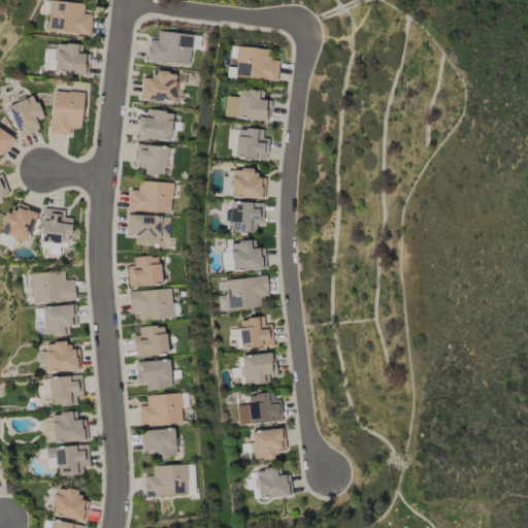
[(46,30),(48,17),(46,15),(48,0),(84,4),(83,13),(91,14),(90,21),(91,21),(89,35),(46,30)]
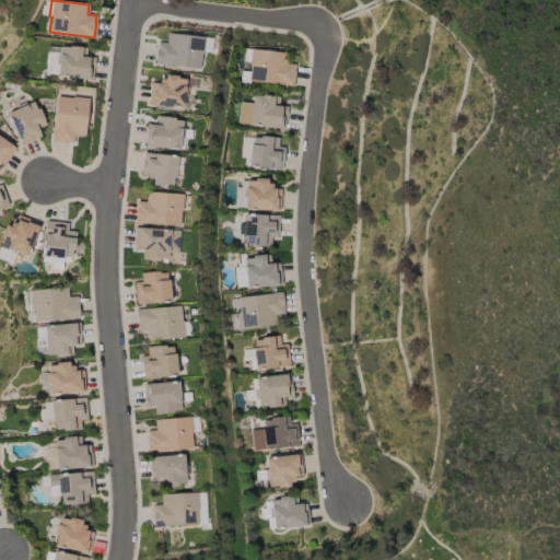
[(212,38),(211,53),(203,51),(202,55),(201,54),(199,69),(155,63),(158,42),(166,43),(167,33),(212,38)]
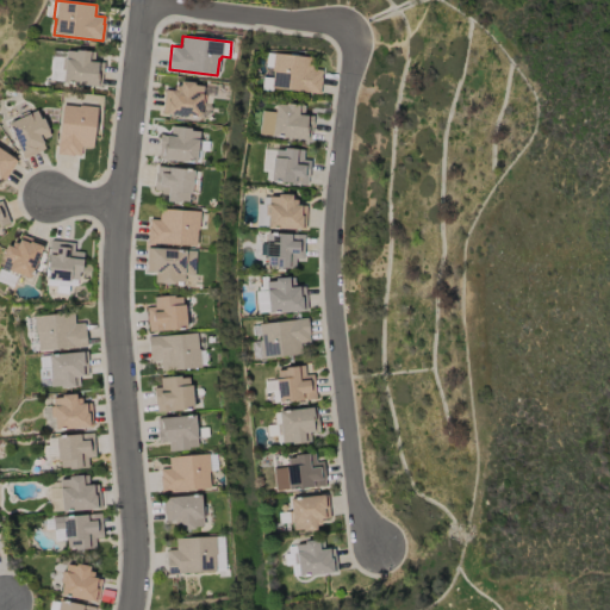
[(62,83),(66,51),(75,53),(75,50),(94,53),(93,62),(103,63),(100,87),(62,83)]
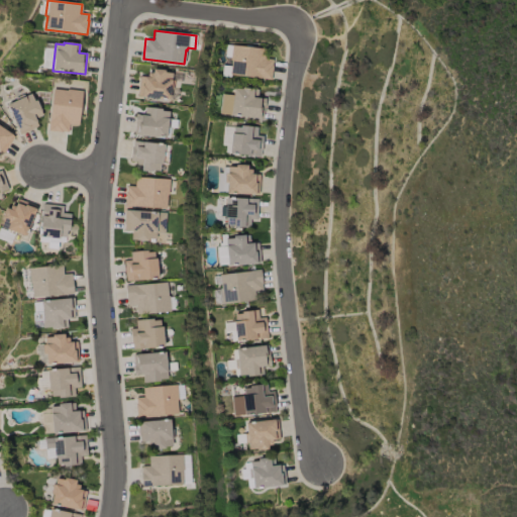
[(265,48),(264,59),(272,60),(270,79),(229,75),(229,77),(220,76),(222,66),(230,66),(230,61),(229,61),(229,58),(223,58),(224,44),(265,48)]
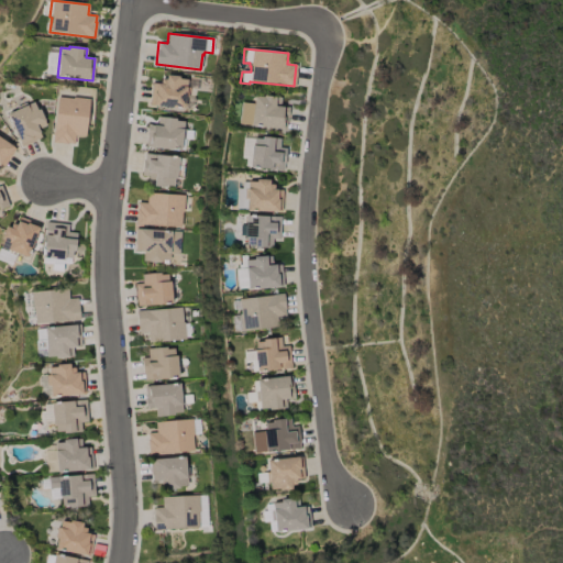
[(186,111),(155,109),(155,105),(148,105),(151,83),(159,84),(161,78),(165,79),(165,75),(178,76),(178,78),(186,79),(186,87),(188,88),(186,111)]
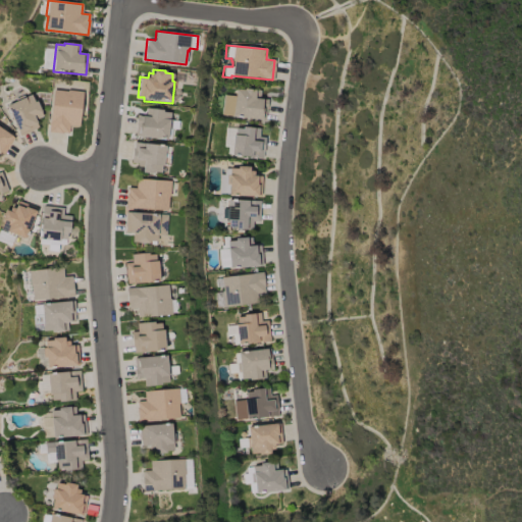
[(260,91),(259,99),(267,100),(264,120),(221,115),(223,95),(235,97),(235,89),(243,90),(244,89),(260,91)]
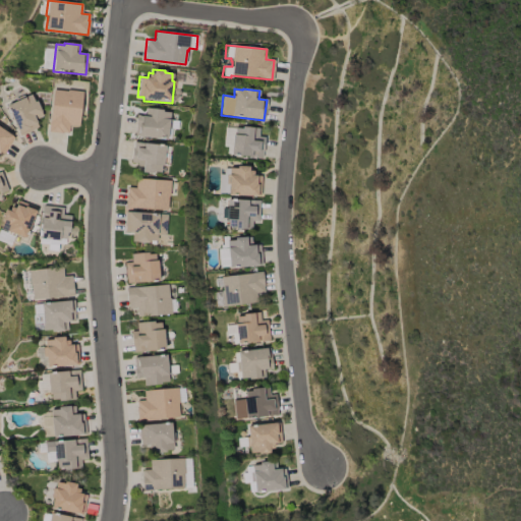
[(78,126),(69,125),(68,133),(62,132),(62,133),(48,132),(53,90),(67,92),(67,90),(82,92),(78,126)]
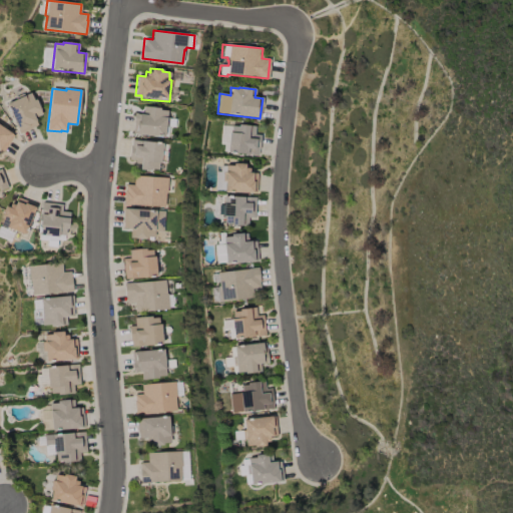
[(19,133),(6,104),(30,93),(33,100),(35,99),(42,114),(34,118),(37,125),(19,133)]
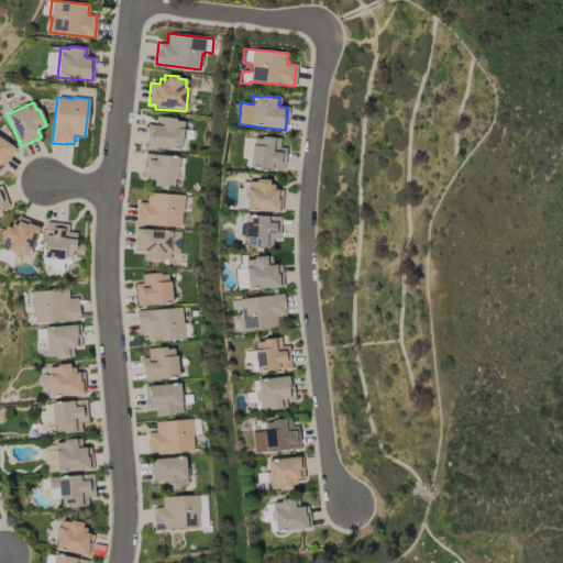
[(184,121),(183,129),(186,130),(185,130),(192,131),(191,140),(185,139),(184,150),(180,150),(180,151),(145,146),(147,124),(156,124),(157,117),(175,118),(175,121),(184,121)]
